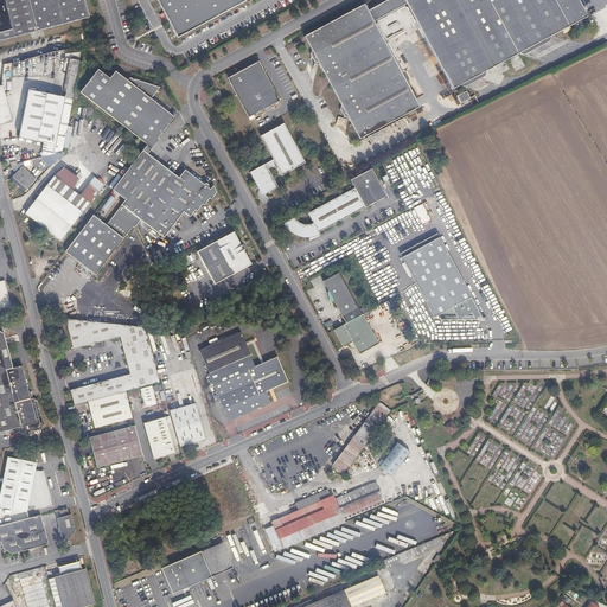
[(0,0),(0,40),(89,17),(84,0),(0,0)]
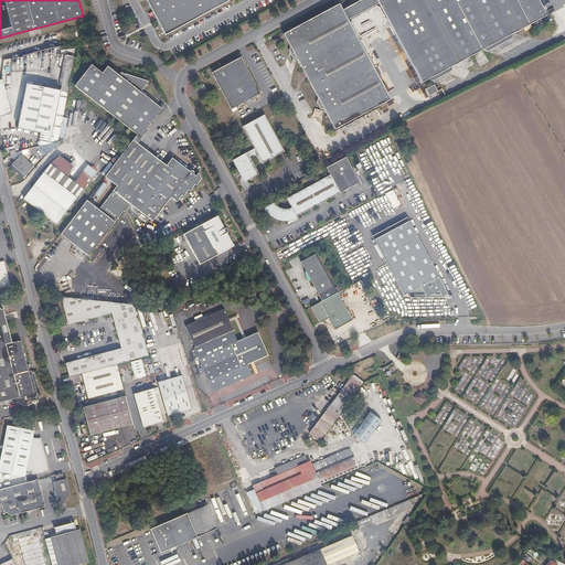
[(142,0),(162,38),(232,0),(142,0)]
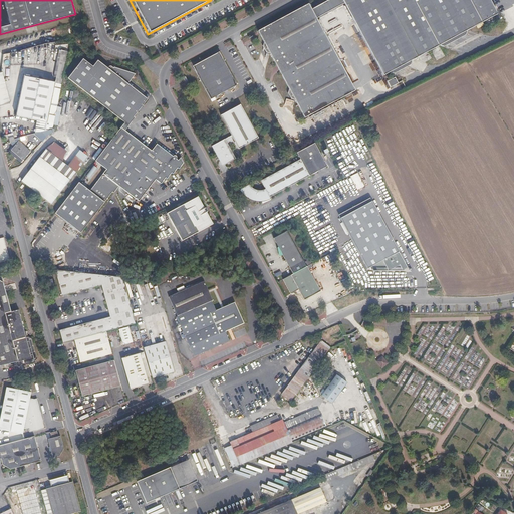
[(326,0),(312,8),(309,2),(258,29),(264,41),(263,46),(267,47),(266,49),(266,51),(270,53),(288,87),(287,92),(291,93),(291,94),(290,97),(294,98),(304,117),(355,89),(317,17),(345,2),(383,75),(390,72),(394,73),(396,69),(400,70),(401,66),(405,64),(370,0),(326,0)]
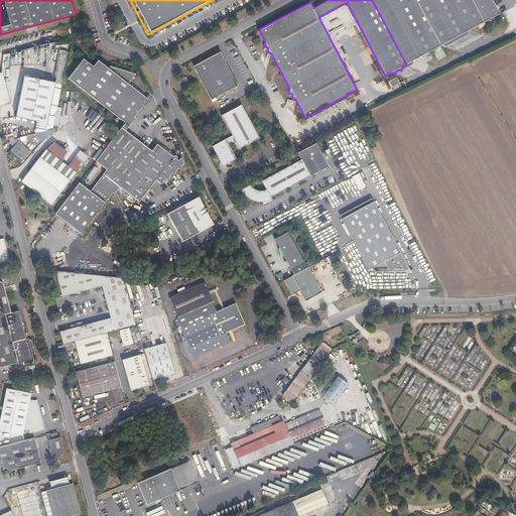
[(372,0),(406,65),(408,63),(412,65),(414,60),(441,46),(445,47),(447,43),(452,44),(453,40),(459,37),(463,38),(464,34),(469,35),(470,31),(501,15),(493,0),(372,0)]
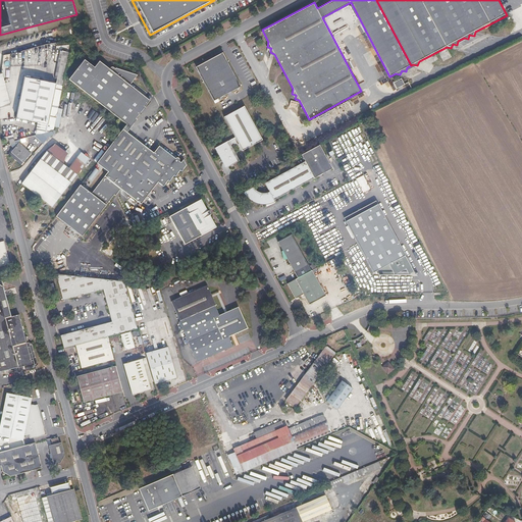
[(521,6),(508,13),(511,19),(521,14),(521,6)]
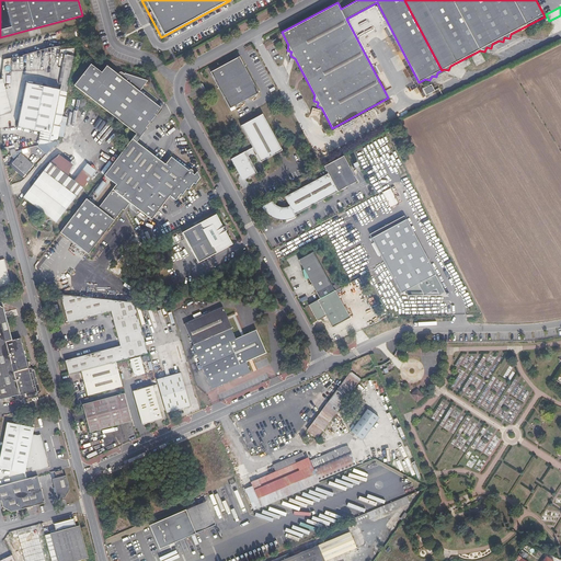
[(239,55),(214,68),(215,70),(214,73),(212,75),(229,107),(258,92),(240,57),(239,55)]
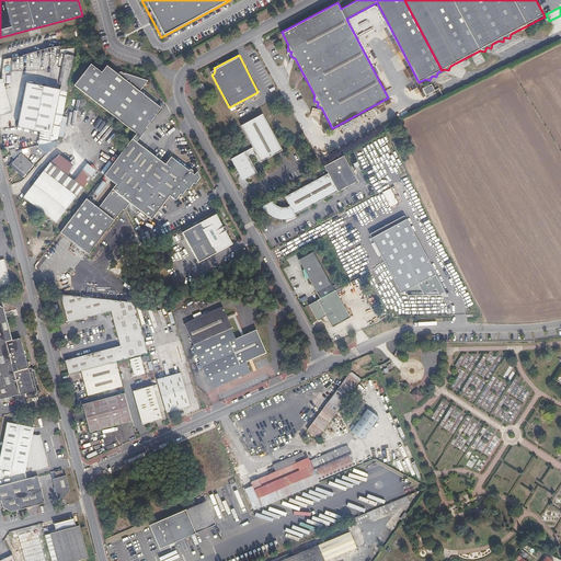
[(133,139),(137,142),(148,128),(147,128),(163,107),(141,92),(145,88),(150,81),(127,75),(126,75),(118,76),(107,67),(102,73),(92,66),(76,87),(136,134),(133,139)]
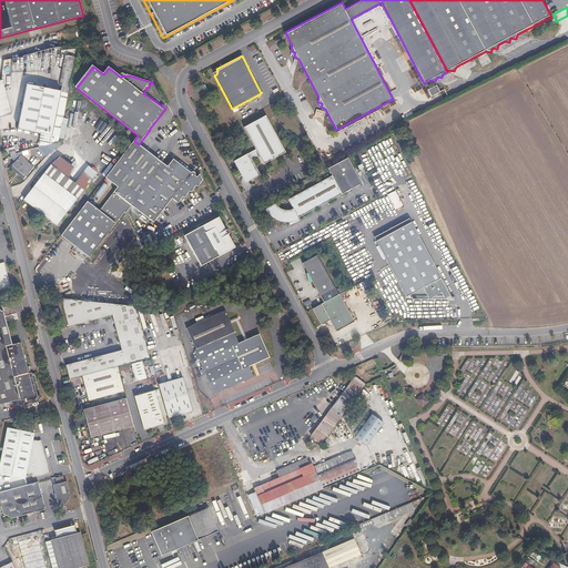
[(70,83),(72,74),(64,72),(61,91),(69,92),(70,83)]
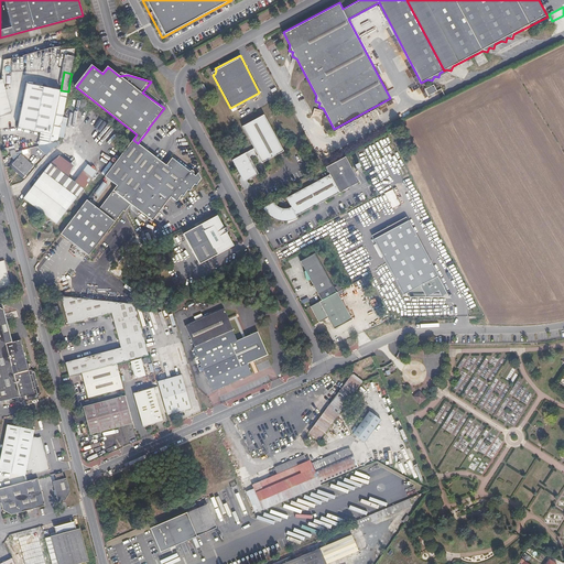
[(0,112),(1,116),(11,112),(2,79),(0,79),(0,112)]
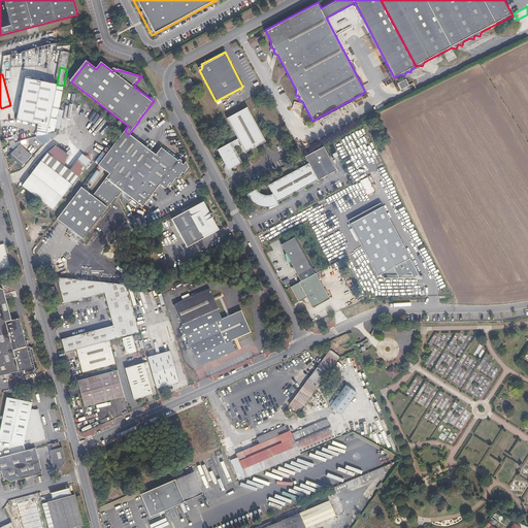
[(55,128),(64,86),(57,85),(25,78),(17,120),(48,126),(47,127),(55,128)]
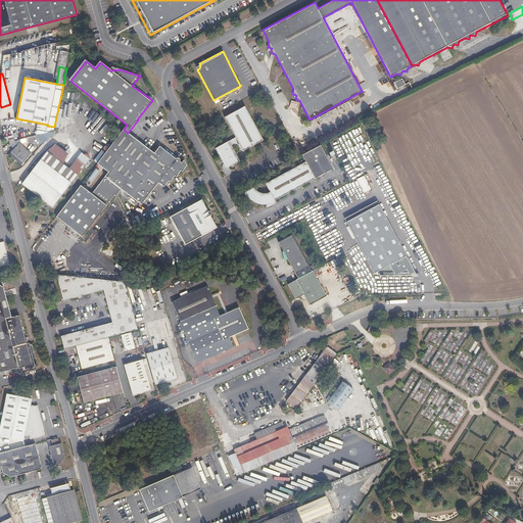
[(402,79),(394,83),(396,89),(406,85),(402,79)]
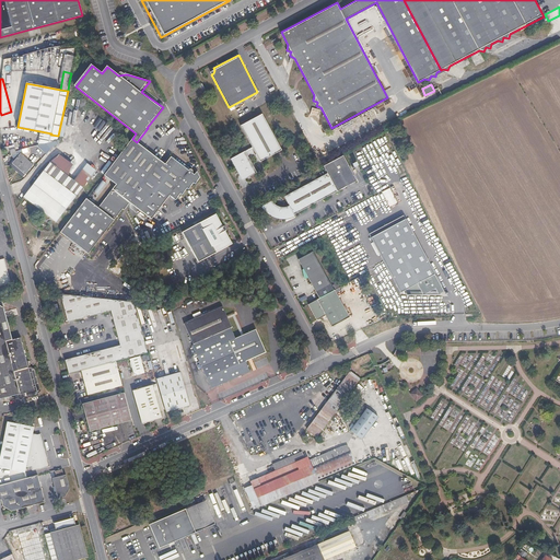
[(241,175),(247,179),(258,174),(251,159),(258,155),(261,163),(283,152),(264,115),(243,126),(254,148),(232,160),(234,163),(235,163),(241,174),(240,174),(241,175)]
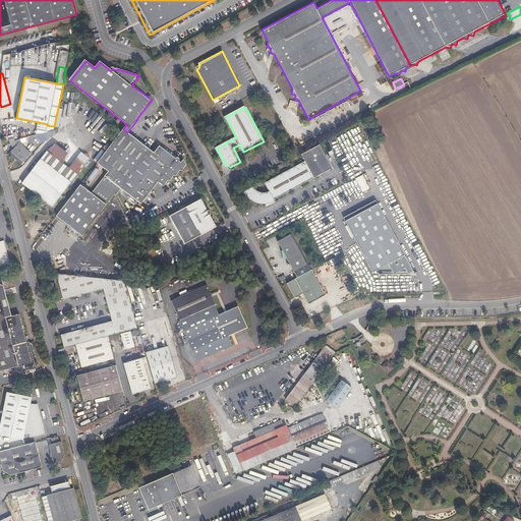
[(127,132),(123,129),(98,162),(109,170),(92,191),(81,183),(57,215),(82,235),(115,194),(117,195),(122,188),(142,204),(159,181),(165,185),(169,179),(170,180),(175,174),(176,175),(180,169),(182,170),(186,165),(183,158),(181,162),(179,164),(177,162),(178,161),(179,159),(179,158),(178,157),(177,157),(175,158),(159,146),(154,153),(127,132)]
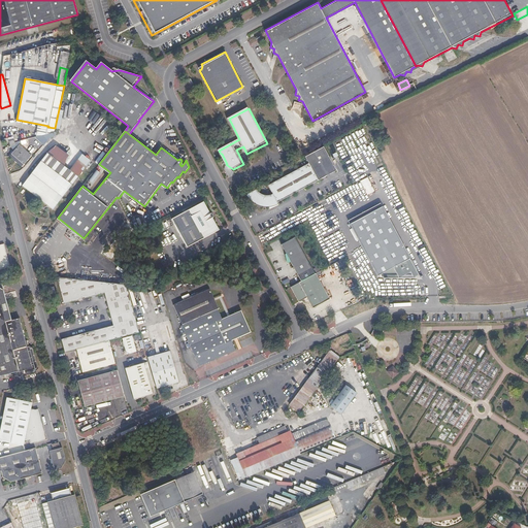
[(19,145),(11,154),(24,164),(31,156),(19,145)]
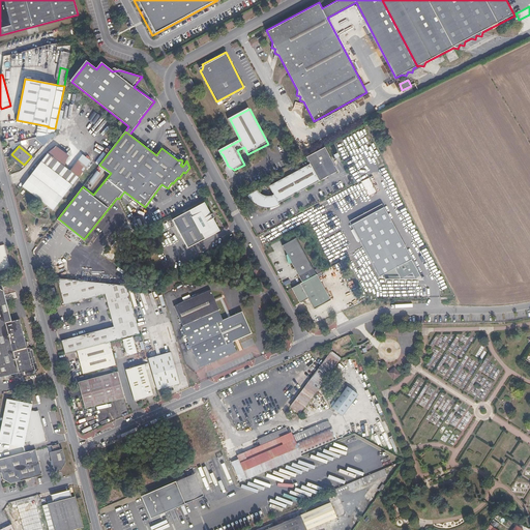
[(85,167),(81,164),(78,162),(70,171),(64,167),(64,166),(65,160),(65,153),(56,146),(47,153),(22,186),(53,209),(85,167)]
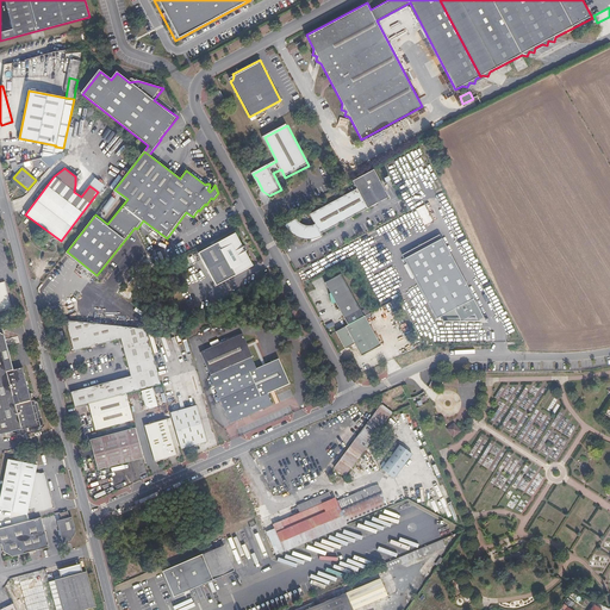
[(360,191),(312,216),(318,225),(316,226),(313,228),(309,228),(305,226),(303,225),(300,223),(299,222),(287,228),(287,229),(290,232),(293,236),(297,238),(302,240),(304,241),(309,241),(312,241),(316,241),(318,240),(324,238),(323,235),(391,199),(377,170),(355,182),(360,191)]
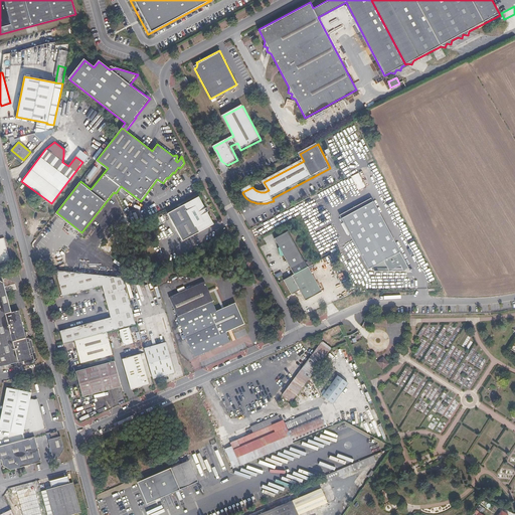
[(199,200),(168,216),(183,243),(213,227),(199,200)]
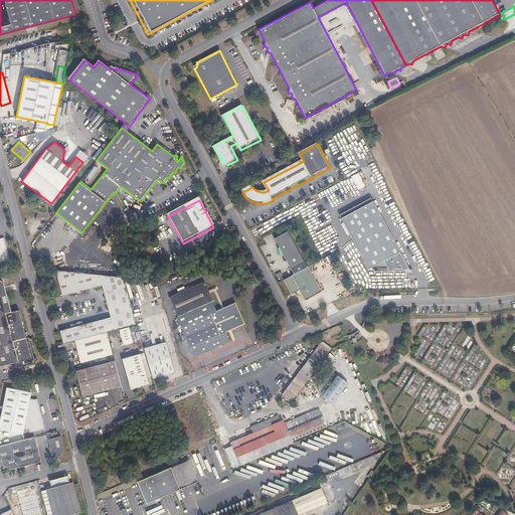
[(373,202),(341,219),(369,273),(411,272),(373,202)]
